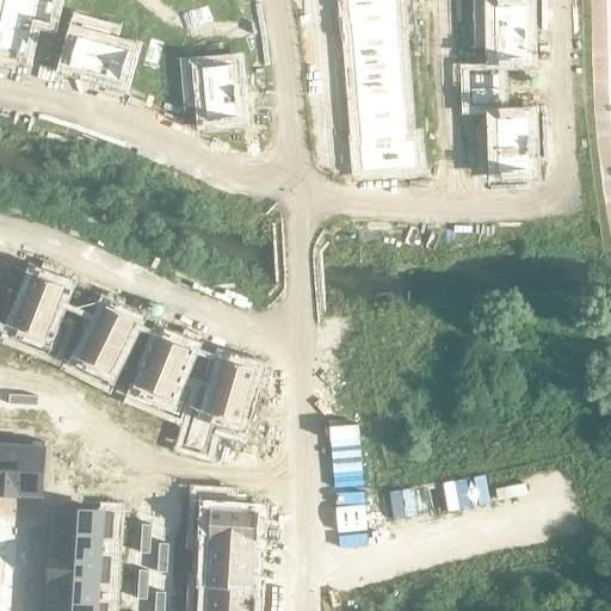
[(4,0),(0,17),(0,49),(25,56),(34,20),(49,24),(54,0),(4,0)]
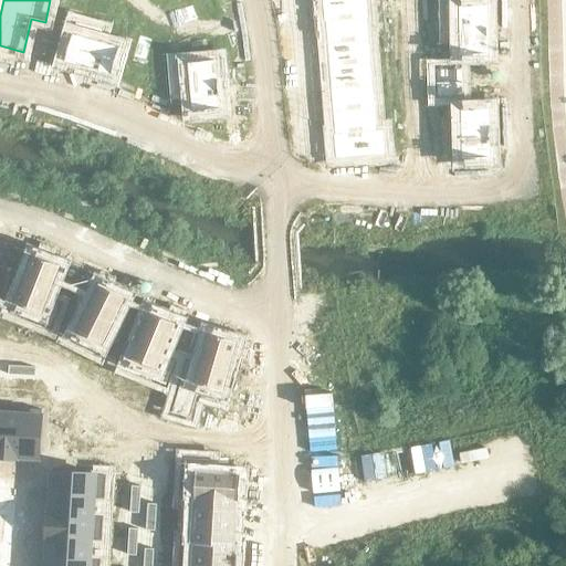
[(321,0),(323,21),(369,18),(367,0),(321,0)]
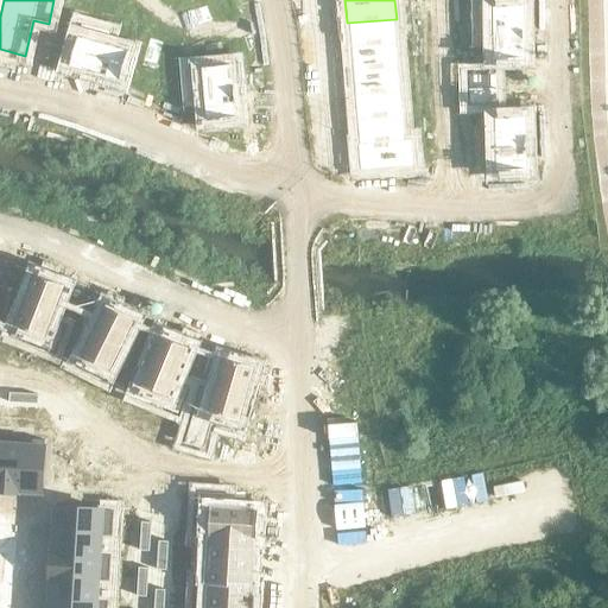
[(525,5),(481,6),(482,38),(493,38),(493,61),(526,61),(526,43),(526,25),(525,25),(525,5)]
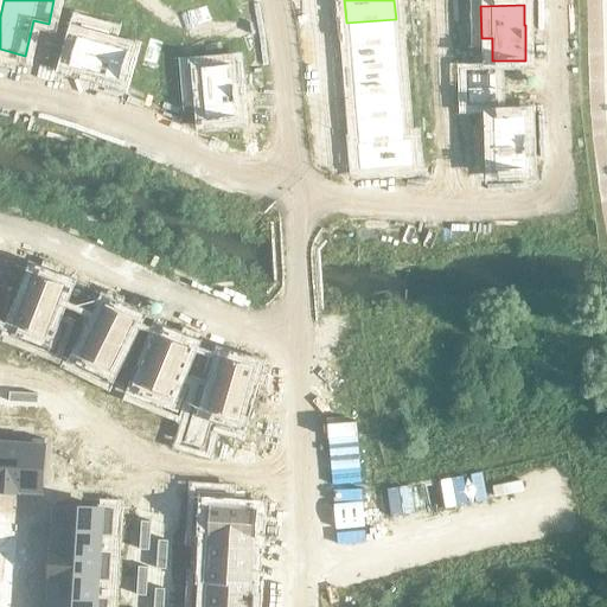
[(208,7),(180,16),(185,30),(211,20),(208,7)]
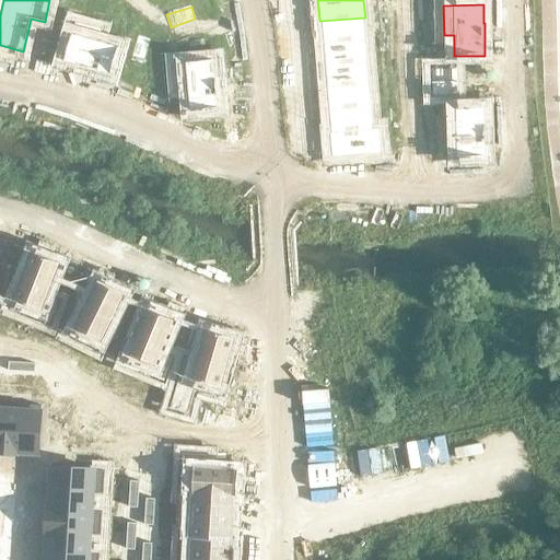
[(405,15),(396,16),(397,30),(406,28),(405,15)]
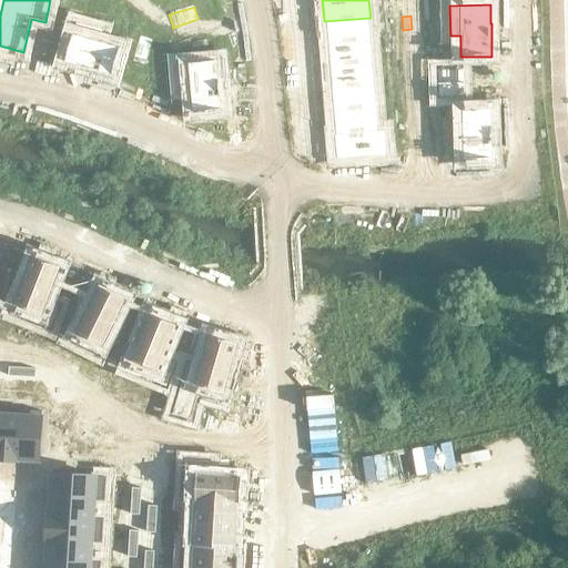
[(371,18),(324,21),(325,24),(326,24),(327,44),(372,41),(369,20),(371,20),(371,18)]
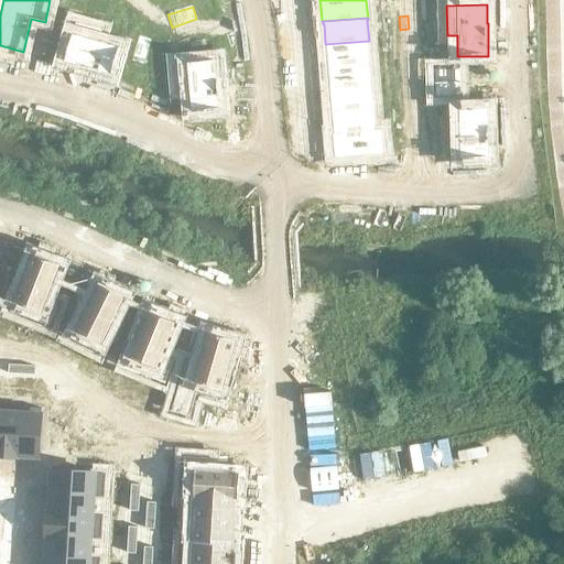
[(75,23),(64,62),(82,67),(82,68),(98,73),(98,72),(112,76),(120,47),(99,41),(101,31),(75,23)]
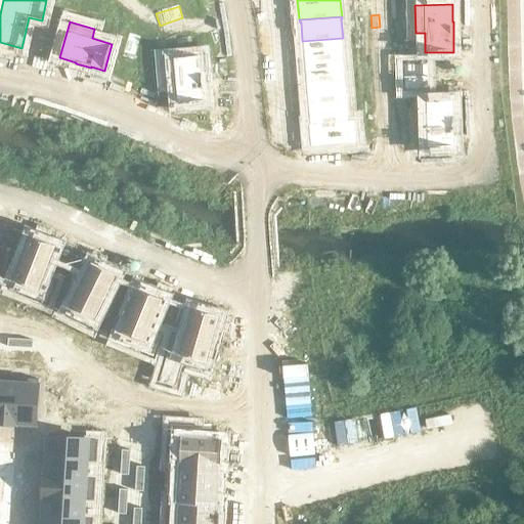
[(123,57),(134,60),(141,37),(129,34),(123,57)]
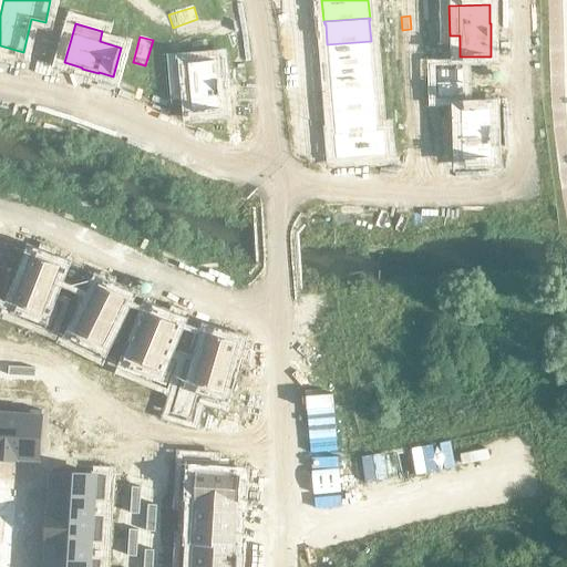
[(404,39),(395,40),(397,53),(405,52),(404,39)]
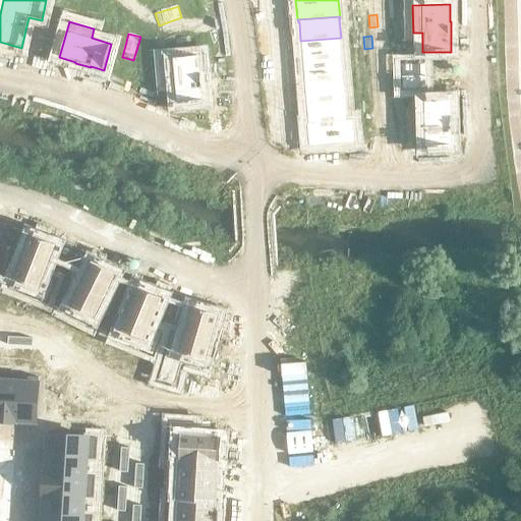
[(341,38),(300,41),(302,62),(343,59),(341,38)]
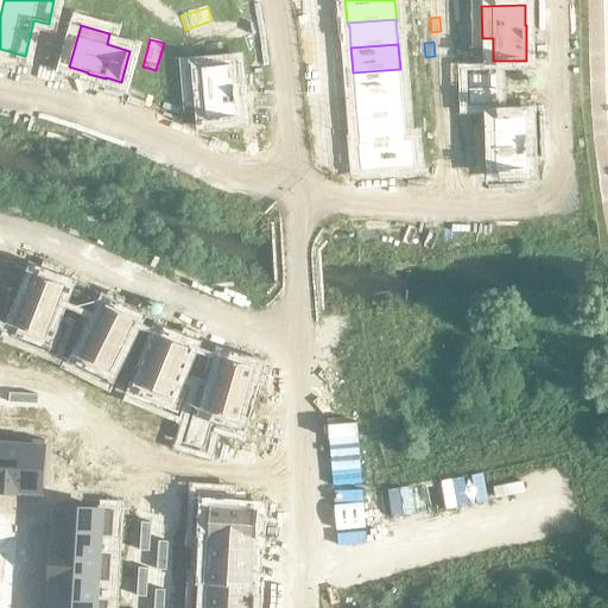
[(234,64),(190,68),(192,97),(203,97),(206,121),(239,119),(238,102),(238,101),(236,84),(235,84),(234,64)]
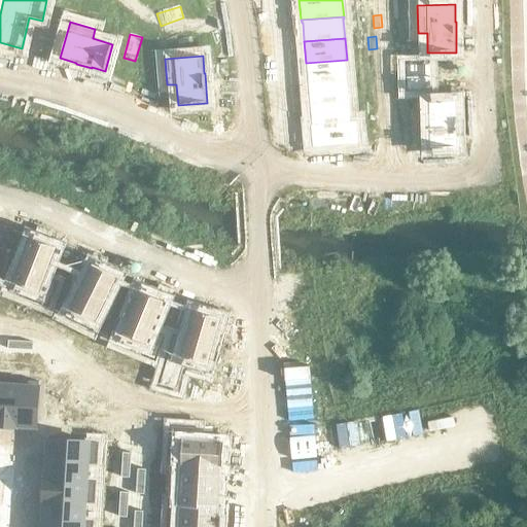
[(347,60),(306,63),(308,84),(348,80),(347,60)]
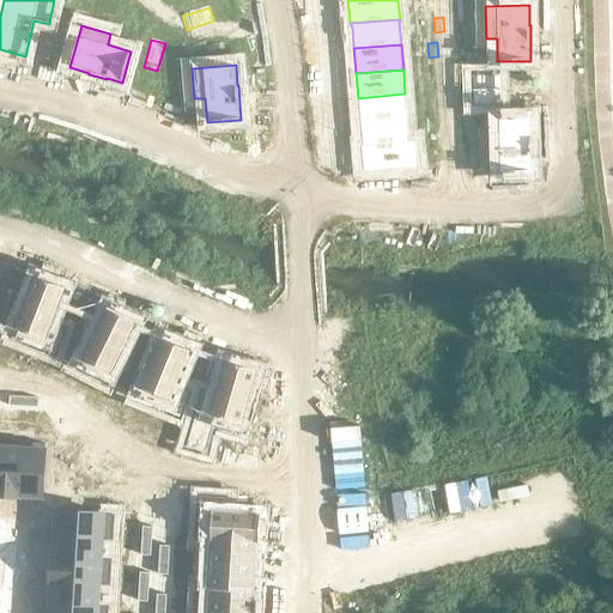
[(439,77),(430,78),(431,92),(441,91),(439,77)]
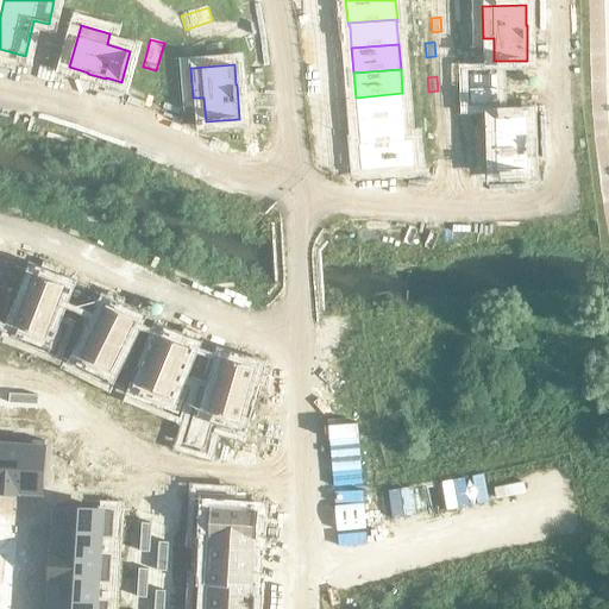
[(497,76),(469,76),(470,90),(498,89),(497,76)]
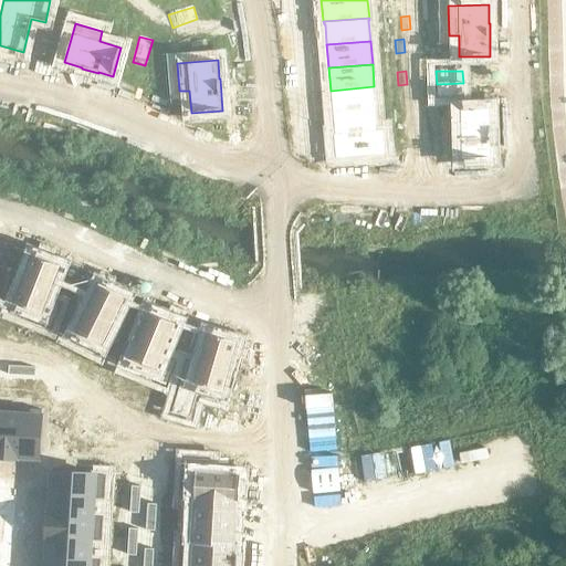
[(463,83),(437,84),(437,97),(463,96),(463,83)]
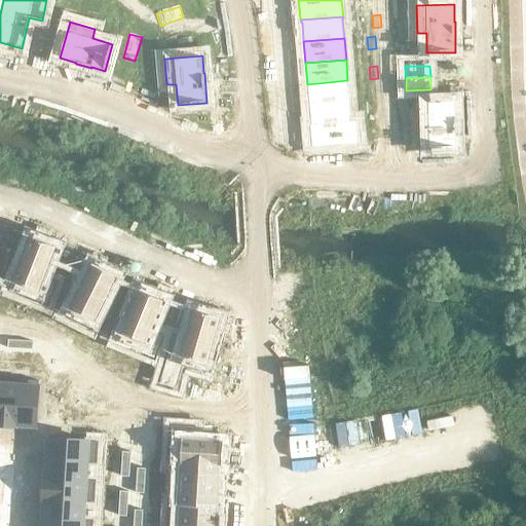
[(370,79),(371,91),(379,90),(378,78),(370,79)]
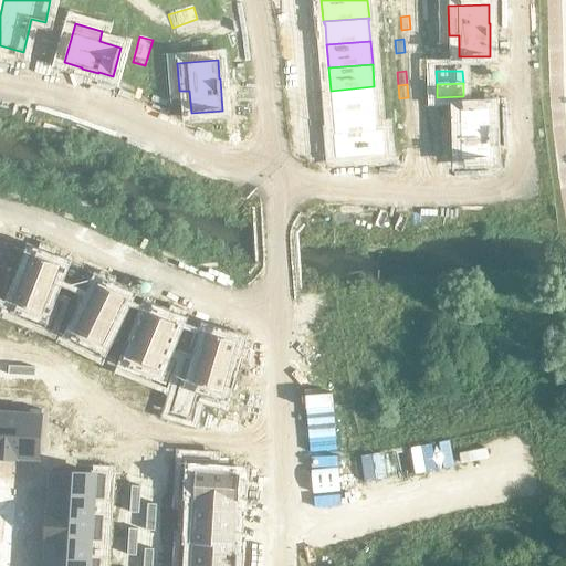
[(374,86),(331,91),(333,114),(376,109),(374,86)]
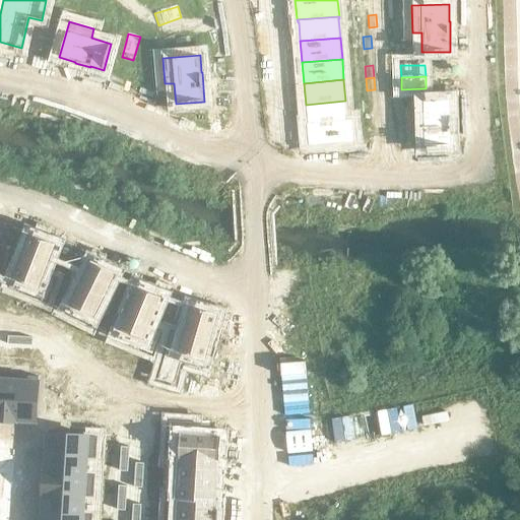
[(450,100),(423,101),(425,147),(452,146),(451,131),(452,131),(451,116),(450,100)]
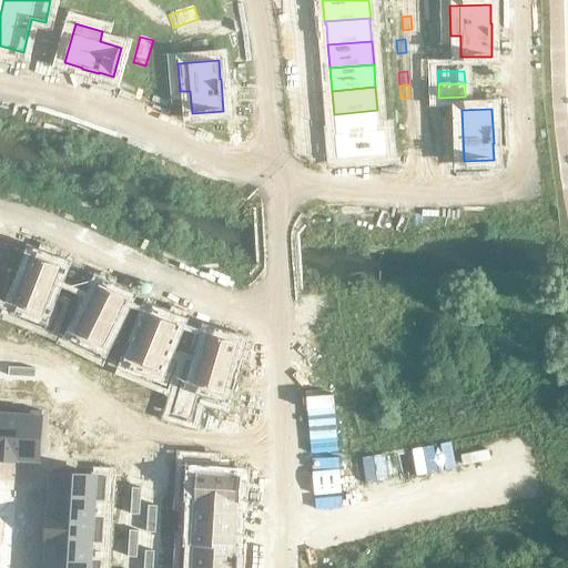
[(377,110),(334,114),(335,134),(334,134),(334,138),(385,133),(385,130),(379,131),(377,110)]
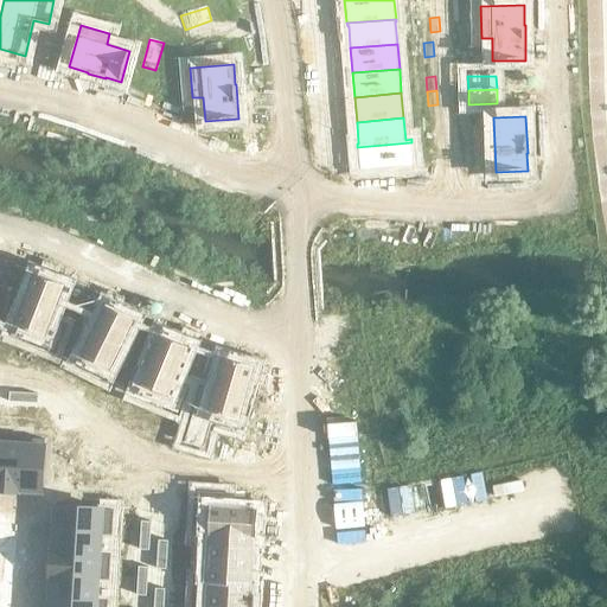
[(439,125),(429,126),(430,139),(440,139),(439,125)]
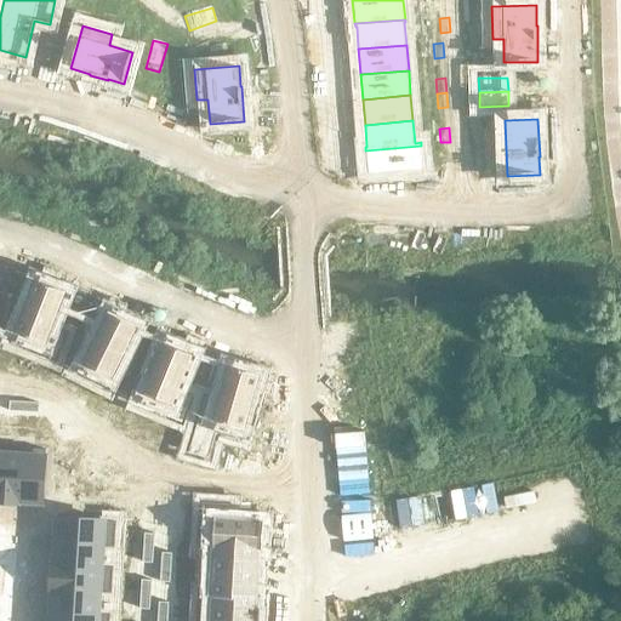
[(450,142),(440,142),(442,157),(451,157),(450,142)]
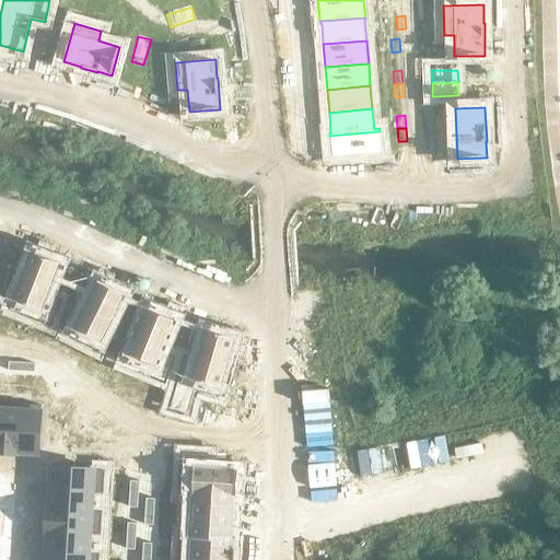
[(380,131),(329,136),(331,159),(382,154),(380,131)]
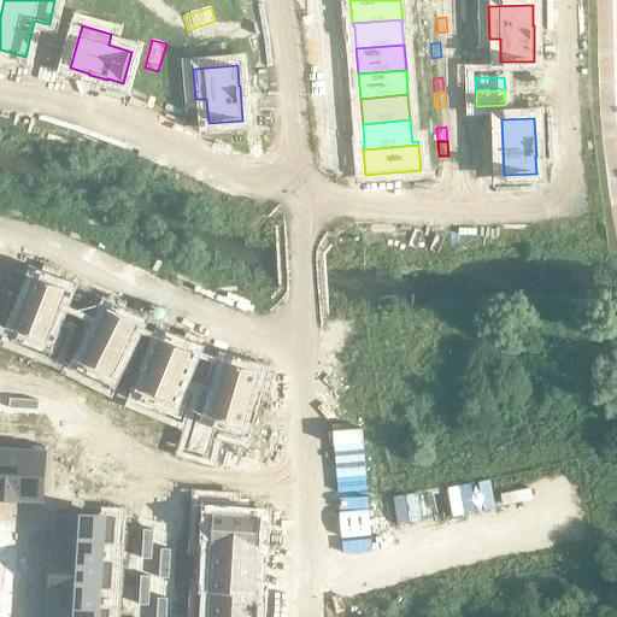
[(35,278),(11,341),(54,358),(65,331),(53,327),(66,291),(35,278)]
